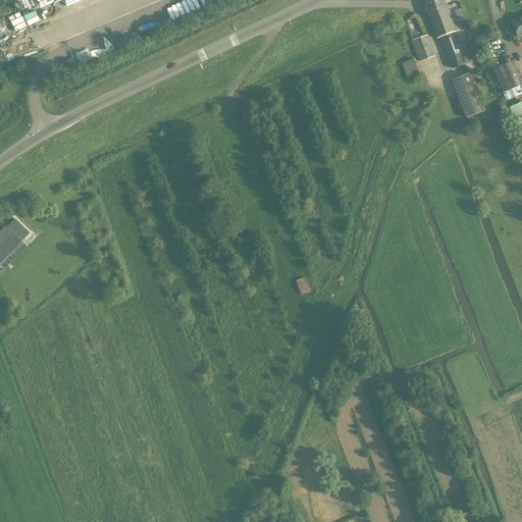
[(445,0),(424,0),(423,1),(437,39),(457,32),(445,0)]
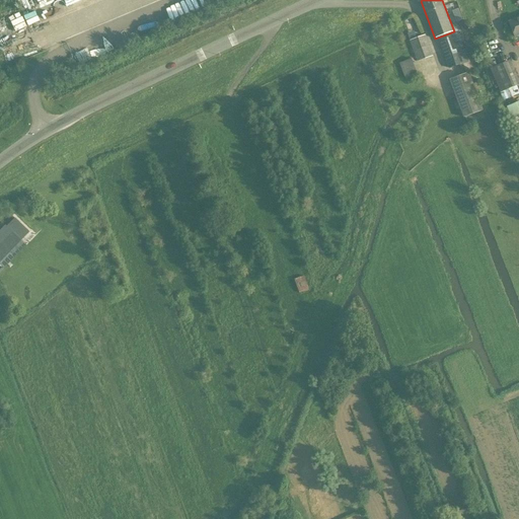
[(518,18),(518,19),(517,18),(509,21),(515,36),(518,34),(518,18)]
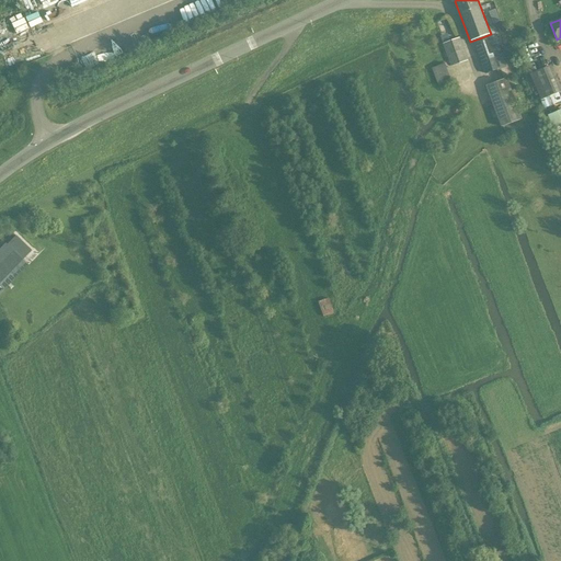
[(451,66),(468,59),(459,38),(444,44),(451,66)]
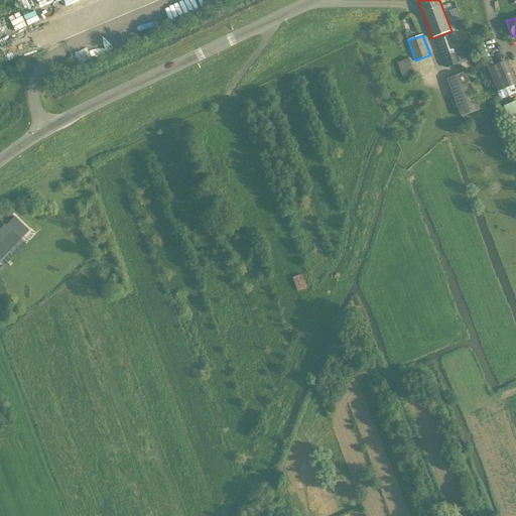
[(446,69),(452,67),(461,63),(450,36),(436,40),(446,69)]
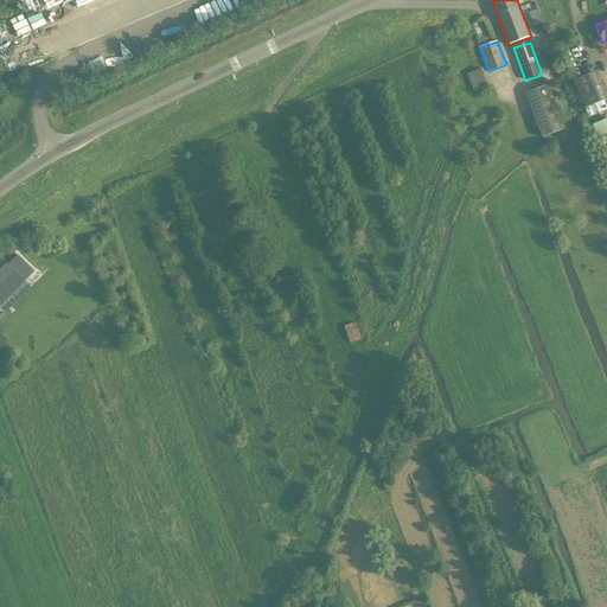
[(481,69),(467,74),(474,94),(489,88),(481,69)]
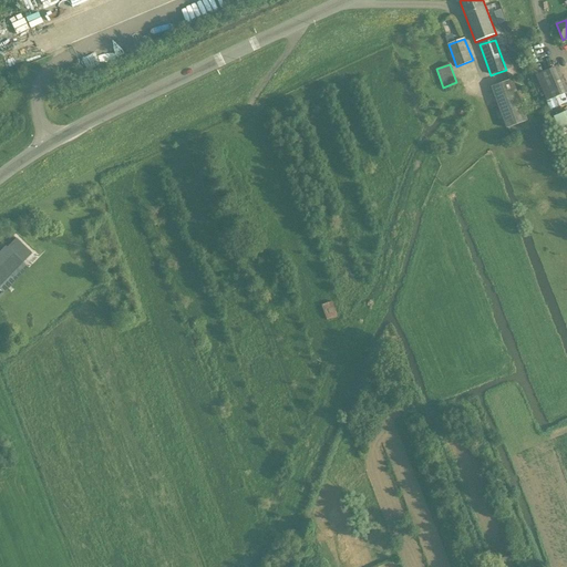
[(536,75),(547,102),(565,94),(554,69),(536,75)]
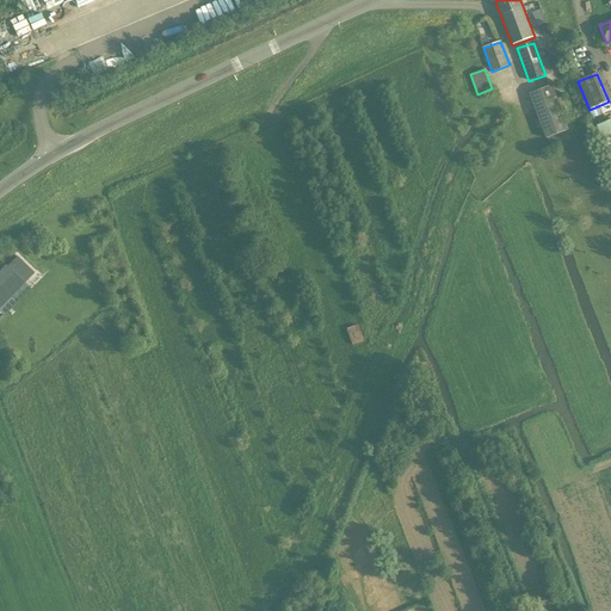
[(568,130),(551,86),(529,94),(547,139),(548,137),(568,130)]
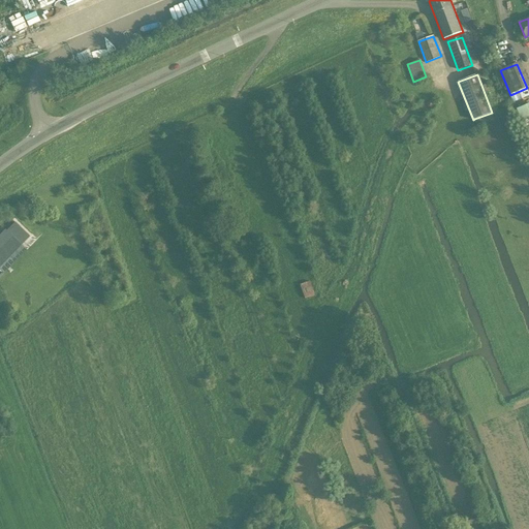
[(528,103),(517,110),(522,121),(528,117),(528,103)]
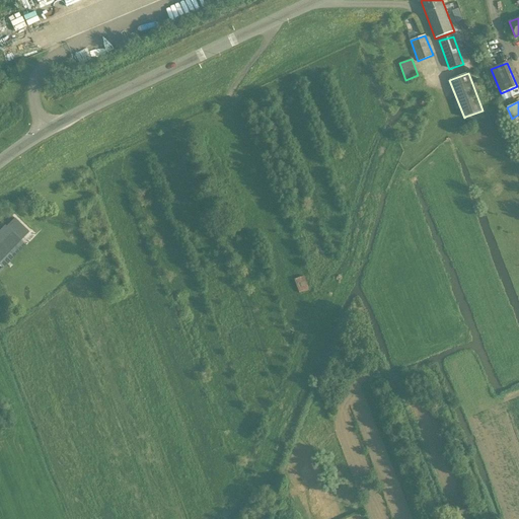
[(485,118),(483,110),(465,117),(468,124),(485,118)]
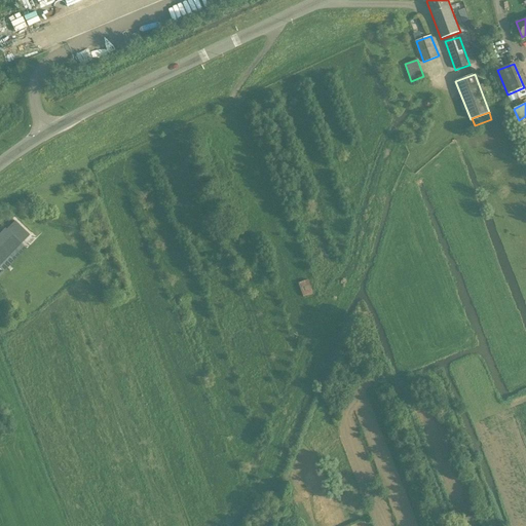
[(4,228),(0,232),(0,265),(30,235),(14,221),(6,229),(4,228)]
